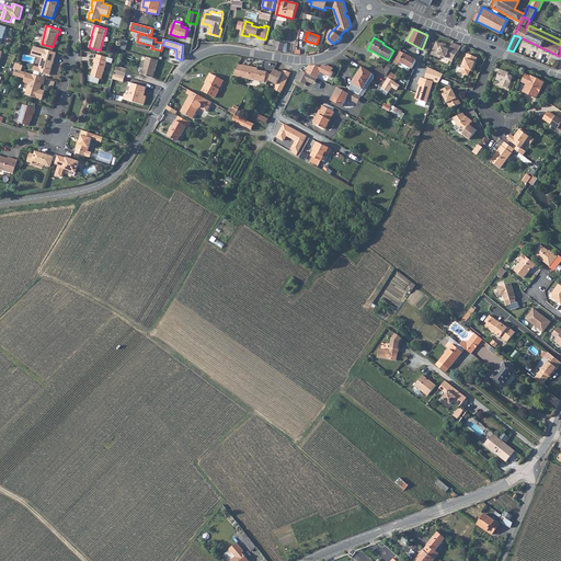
[(276,47),(275,52),(282,52),(285,43),(275,41),(273,46),(276,47)]
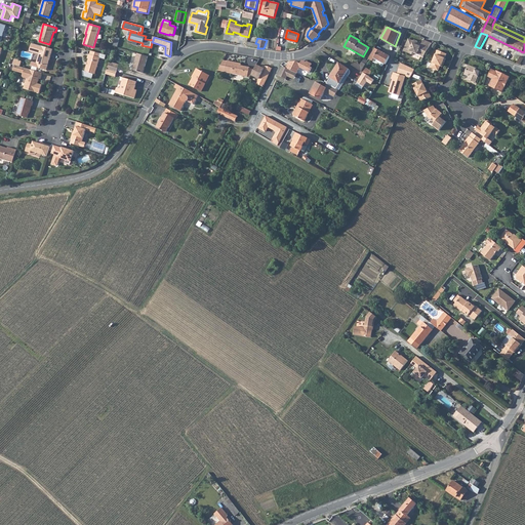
[(413,52),(423,56),(432,43),(423,40),(421,45),(418,43),(418,41),(415,40),(413,41),(409,39),(403,51),(412,54),(413,52)]
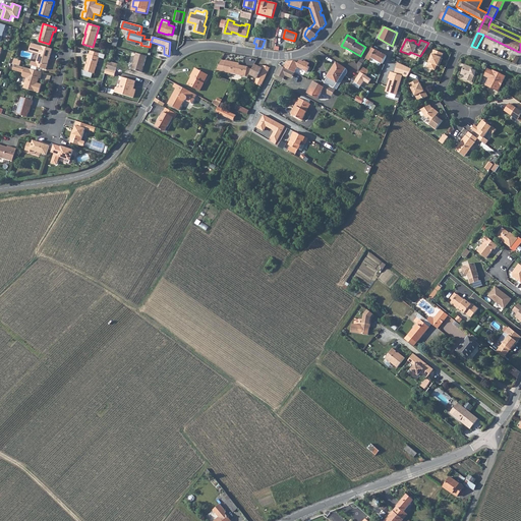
[(47,70),(53,49),(32,43),(30,51),(34,52),(36,50),(40,52),(39,54),(37,62),(33,61),(31,65),(47,70)]
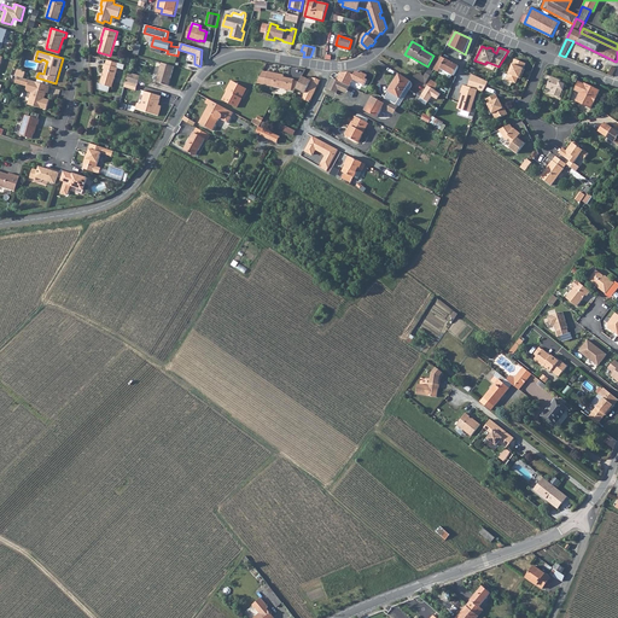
[(442,56),(437,65),(443,68),(447,70),(450,63),(452,62),(442,56)]
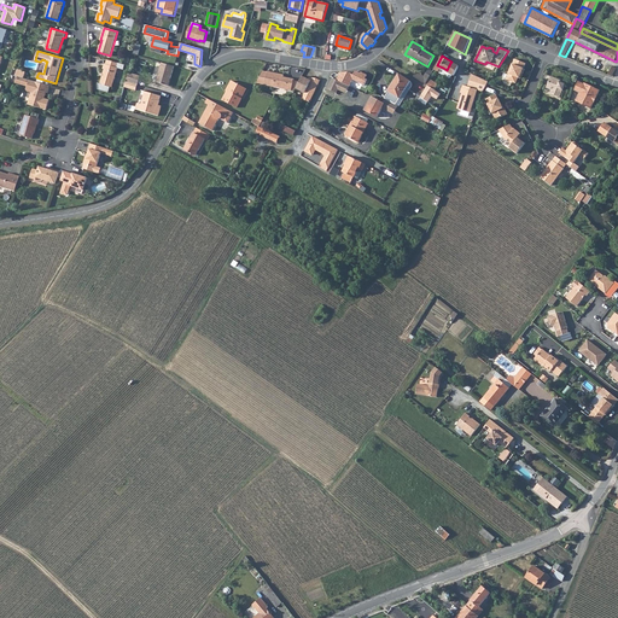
[(525,69),(524,69),(526,64),(516,59),(507,80),(517,83),(518,77),(520,79),(522,74),(523,74),(525,69)]
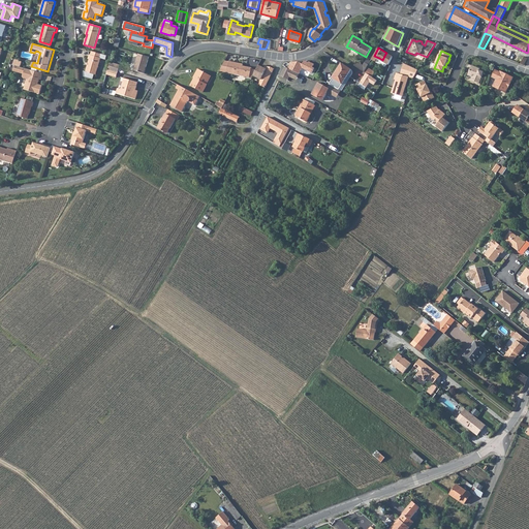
[(145,73),(149,57),(138,54),(133,70),(145,73)]
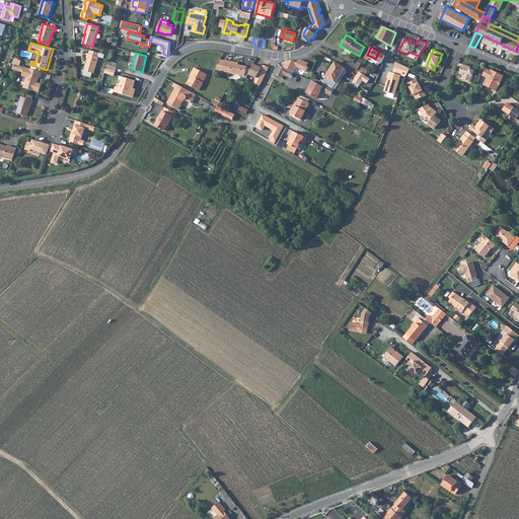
[(378,53),(375,59),(372,57),(367,55),(365,58),(370,61),(378,65),(379,65),(380,64),(378,63),(379,62),(382,56),(378,53)]
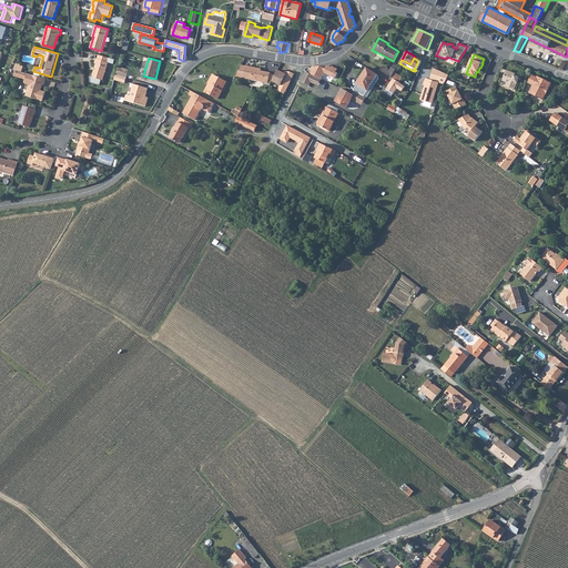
[(103,81),(108,62),(98,59),(97,59),(94,63),(97,63),(92,77),(90,77),(90,82),(100,85),(101,80),(103,81)]
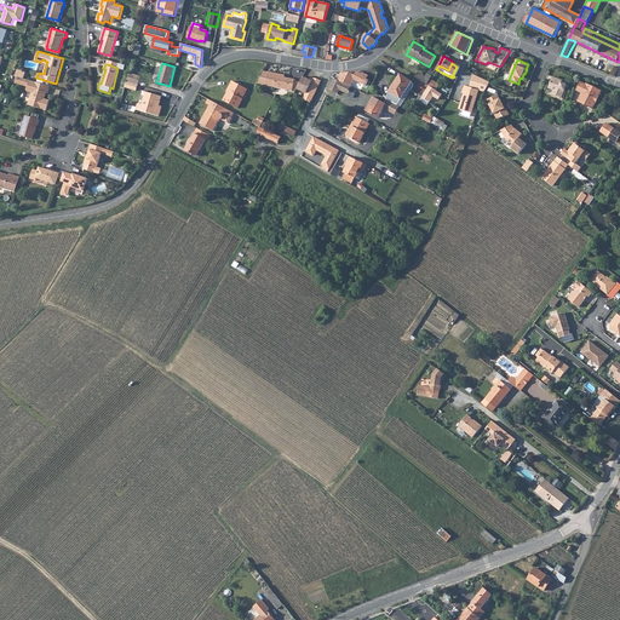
[(296,80),(282,76),(282,75),(268,72),(268,73),(264,72),(258,84),(293,91),(296,92),(300,82),(296,80)]
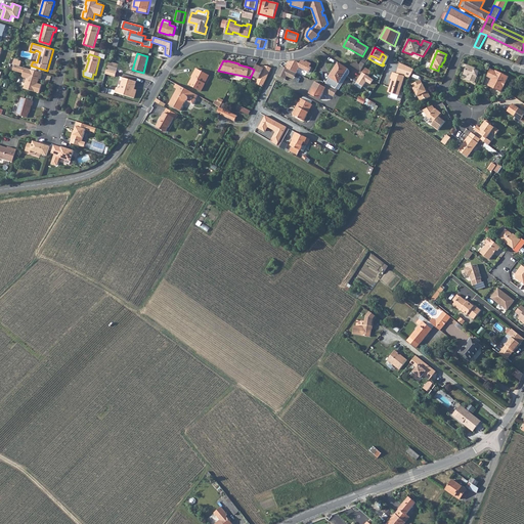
[(110,61),(107,69),(117,72),(119,64),(110,61)]
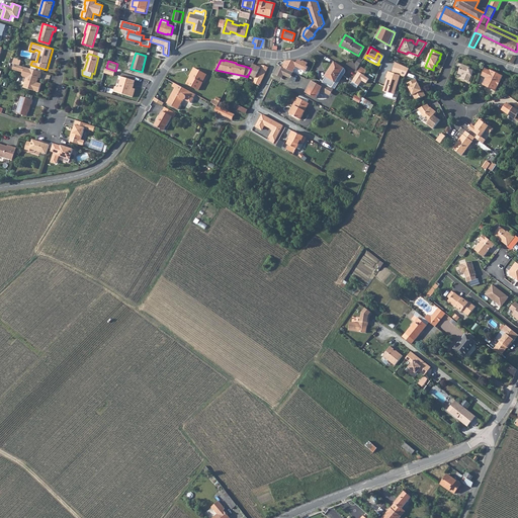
[(354,69),(357,70),(360,65),(361,63),(357,61),(355,63),(353,67),(354,69)]
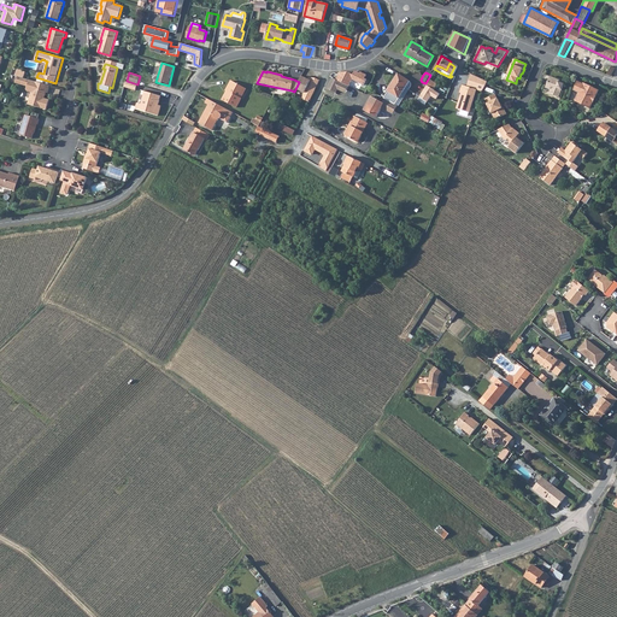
[(399,74),(388,90),(399,98),(410,81),(399,74)]
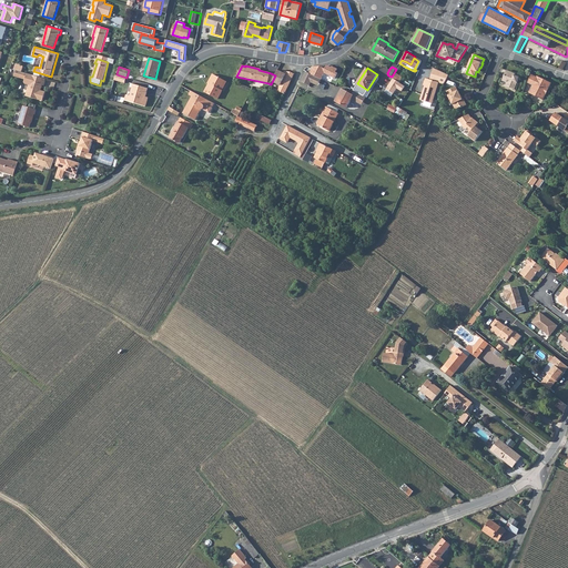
[(434,72),(430,80),(439,83),(444,84),(447,79),(449,75),(435,69),(434,72)]
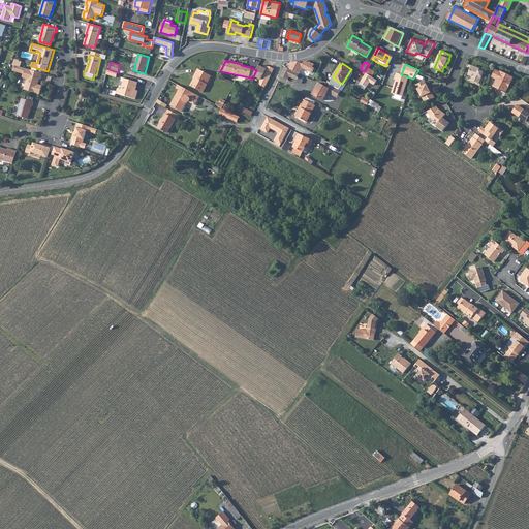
[(41,80),(43,73),(14,65),(13,71),(24,74),(23,76),(24,79),(27,80),(24,90),(40,94),(42,86),(37,84),(37,83),(39,82),(39,80),(41,80)]
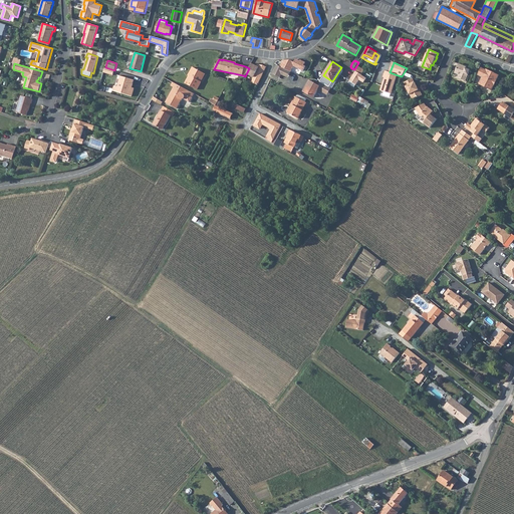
[(258,85),(266,66),(263,65),(260,64),(259,65),(257,64),(257,66),(251,63),(246,73),(254,77),(251,82),(258,85)]
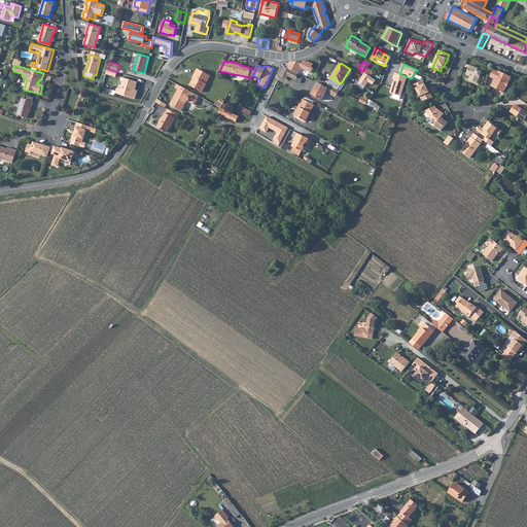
[(366,66),(363,71),(365,72),(371,74),(372,75),(375,71),(366,66)]
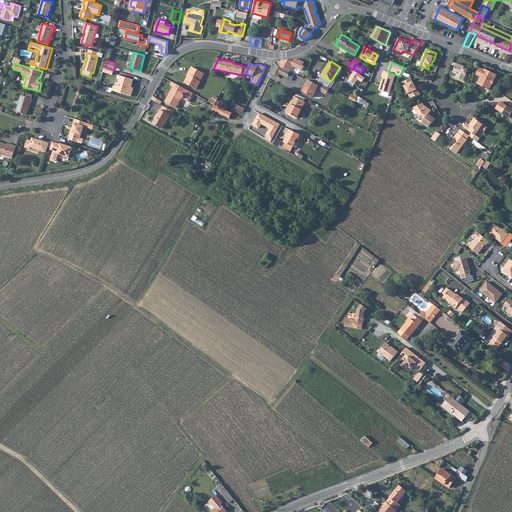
[(276,65),(271,74),(279,77),(280,74),(283,68),(276,65)]
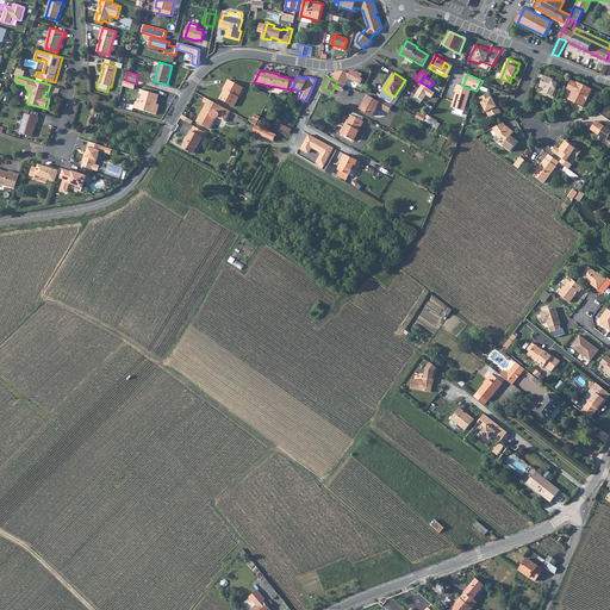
[(221,99),(234,106),(238,98),(236,95),(238,91),(240,92),(242,87),(229,80),(224,89),(225,91),(224,94),(223,94),(221,99)]
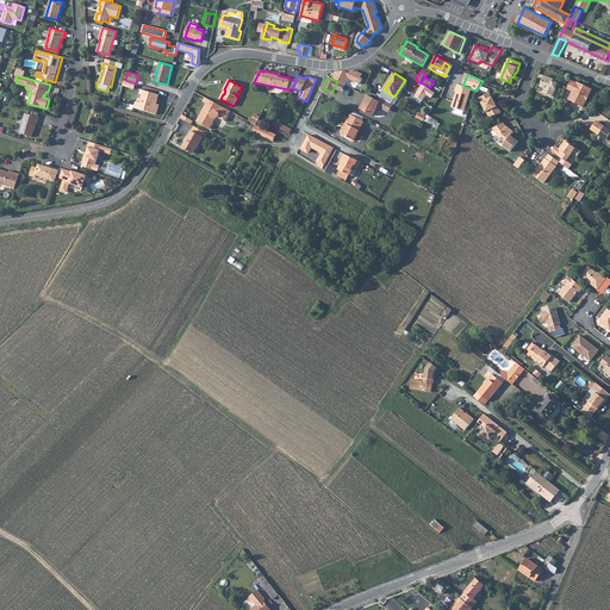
[(549,82),(548,82),(542,80),(540,87),(545,88),(543,93),(553,97),(558,83),(553,81),(552,81),(551,81),(549,82)]
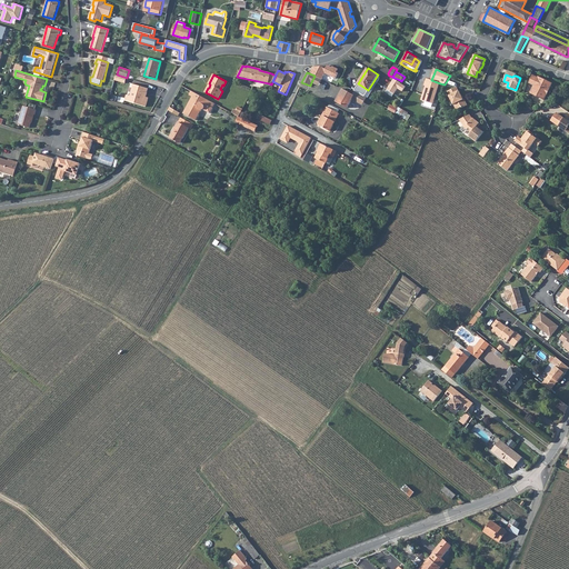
[(315,76),(311,82),(319,86),(321,79),(315,76)]
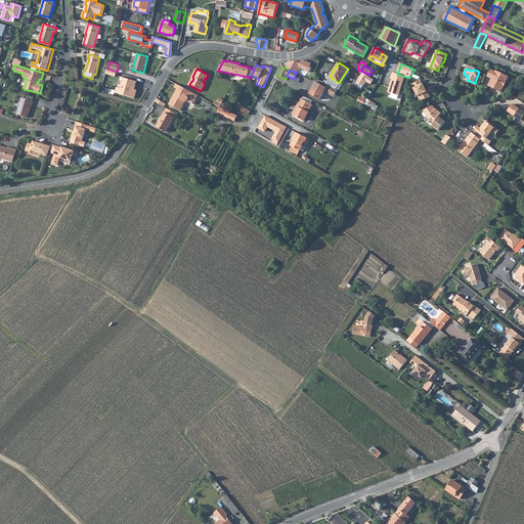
[(492,79),(489,86),(501,92),(509,77),(496,71),(495,72),(491,70),(488,77),(492,79)]
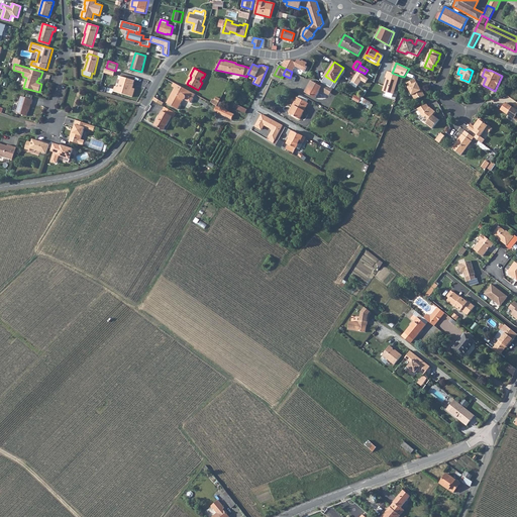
[(357,82),(364,73),(358,71),(354,80),(357,82)]
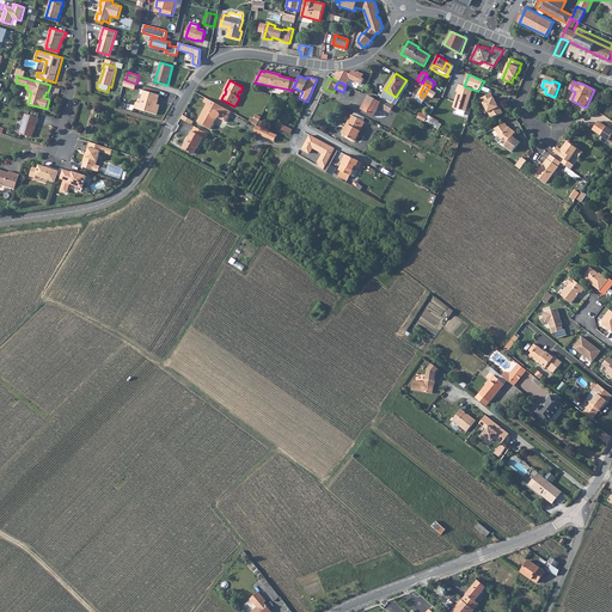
[(459,85),(457,92),(458,92),(453,108),(456,108),(466,111),(473,90),(464,86),(459,85)]
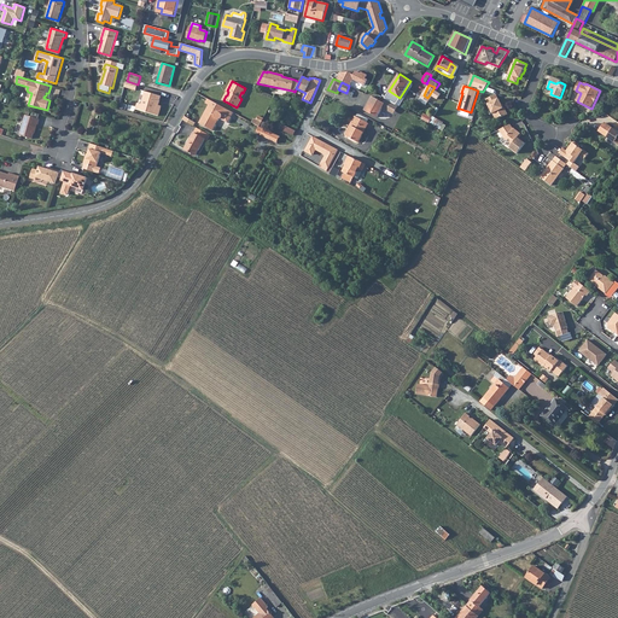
[(143,104),(138,103),(136,110),(158,116),(161,108),(158,108),(158,105),(161,97),(146,92),(143,104)]
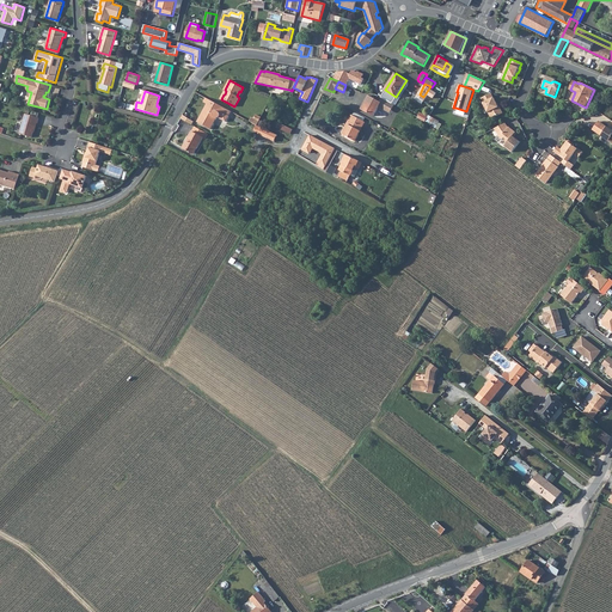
[(488,112),(489,112),(491,117),(497,115),(497,116),(503,114),(503,112),(500,106),(500,108),(493,93),(482,98),(484,102),(484,103),(488,112)]
